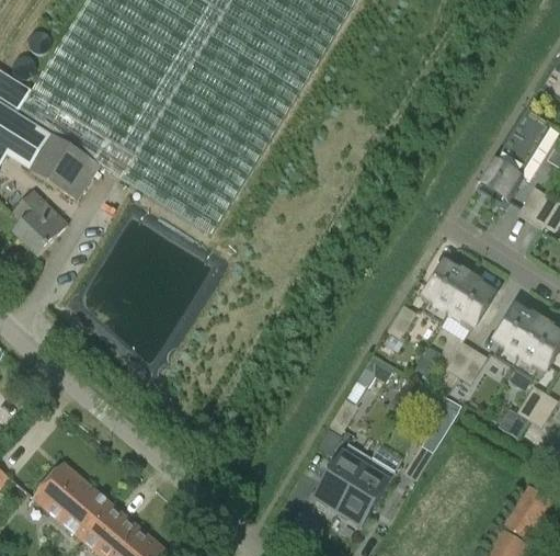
[(87,0),(32,89),(15,114),(0,104),(0,166),(7,156),(8,156),(77,199),(98,165),(209,234),(354,0),(87,0)]
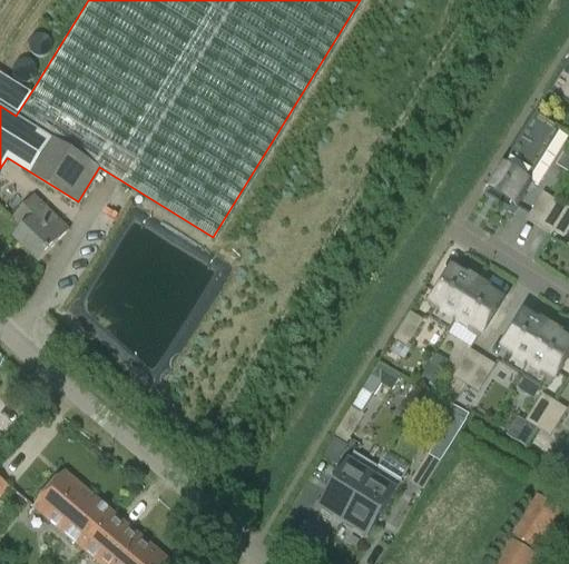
[(568,55),(548,89),(568,102),(568,55)]
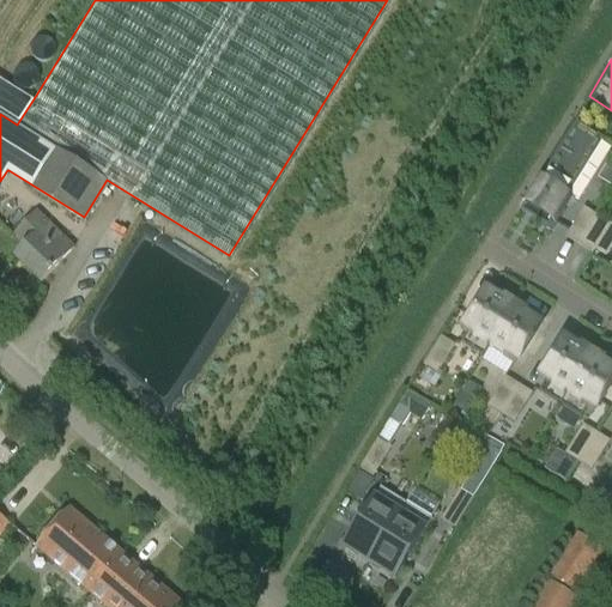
[(576,119),(521,207),(547,224),(603,135),(576,119)]
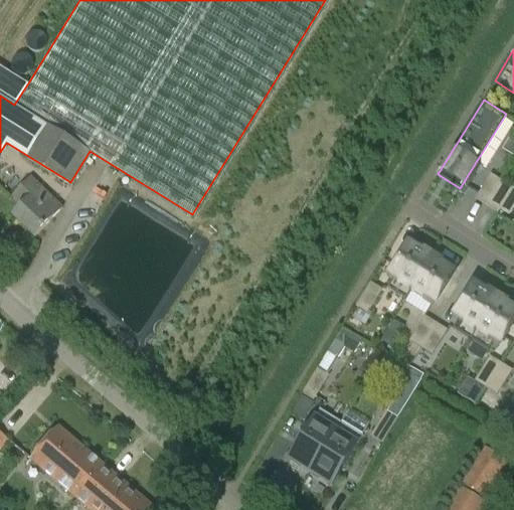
[(513,138),(509,135),(502,146),(513,153),(513,138)]
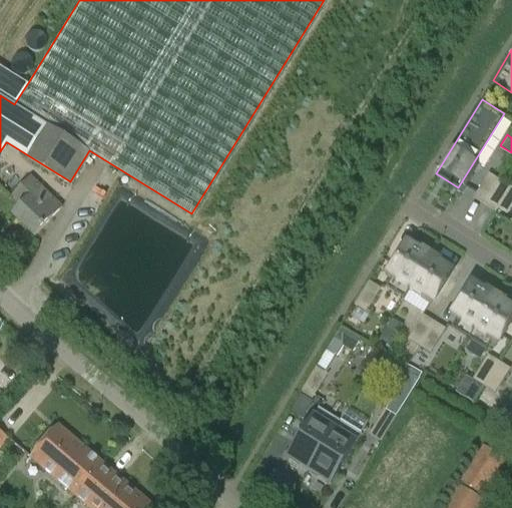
[(486,198),(499,177),(488,170),(475,192),(486,198)]
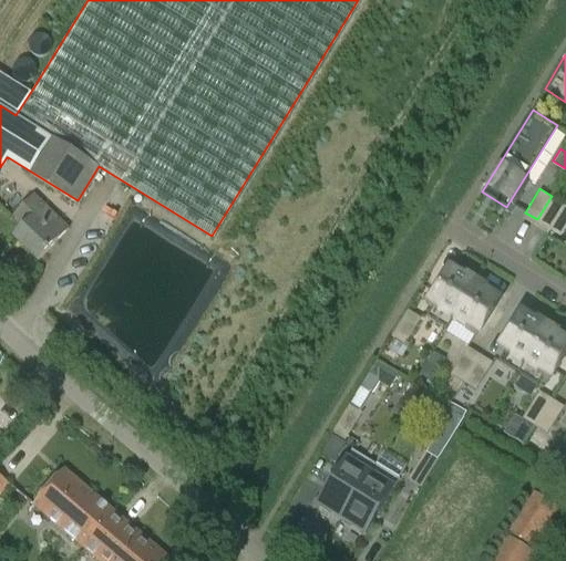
[(32,191),(12,211),(22,221),(12,232),(38,257),(68,226),(32,191)]
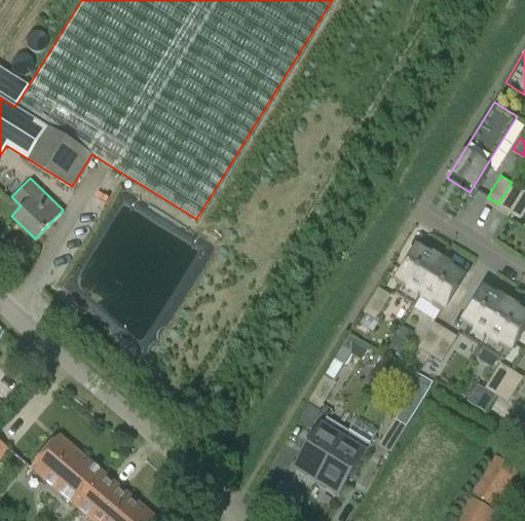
[(512,182),(498,203),(509,211),(523,188),(512,182)]
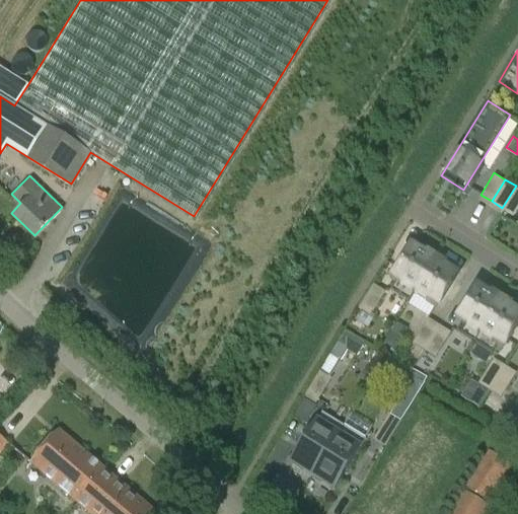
[(415,289),(435,257),(414,243),(393,275),(396,277),(390,288),(409,299),(415,289)]
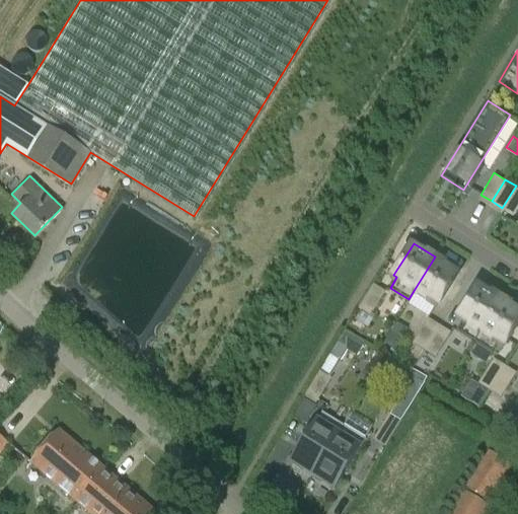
[(435,257),(415,289),(436,301),(455,269),(435,257)]
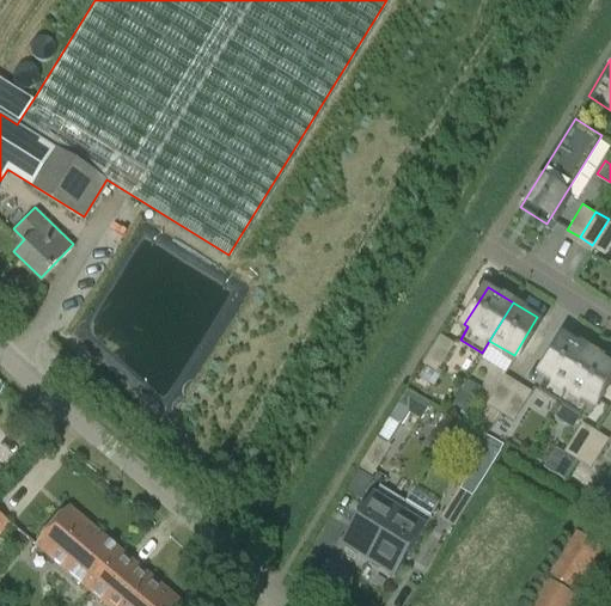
[(558,399),(590,349),(564,335),(542,372),(545,374),(538,387),(558,399)]
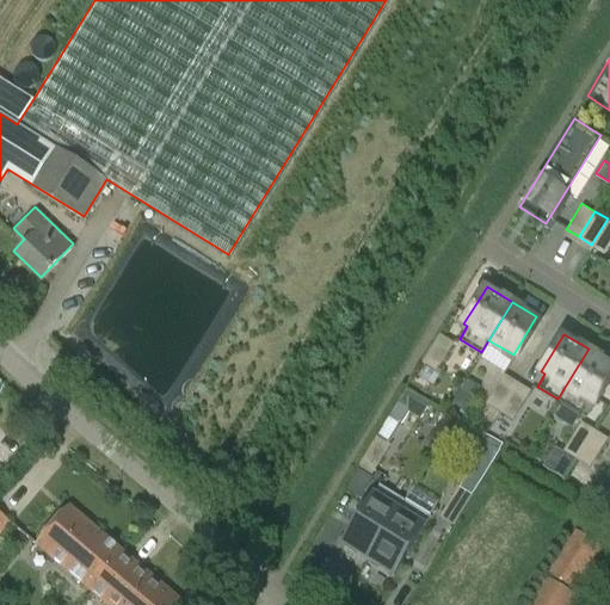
[(437,335),(421,360),(435,369),(450,344),(437,335)]
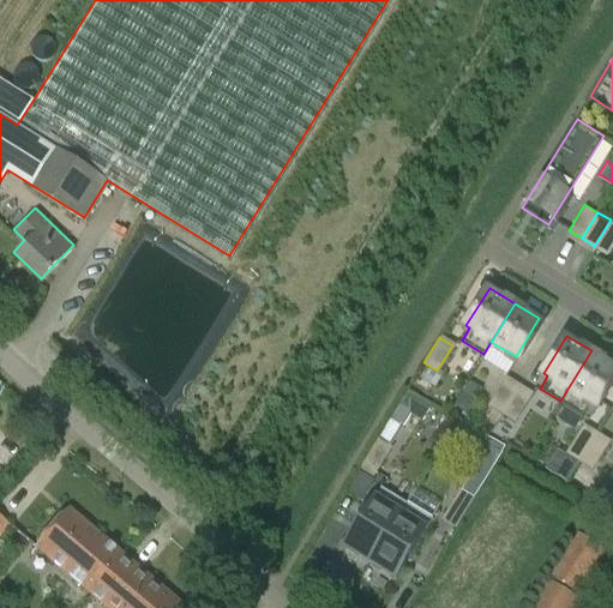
[(612,363),(592,350),(560,401),(582,414),(589,402),(593,404),(612,371),(612,363)]
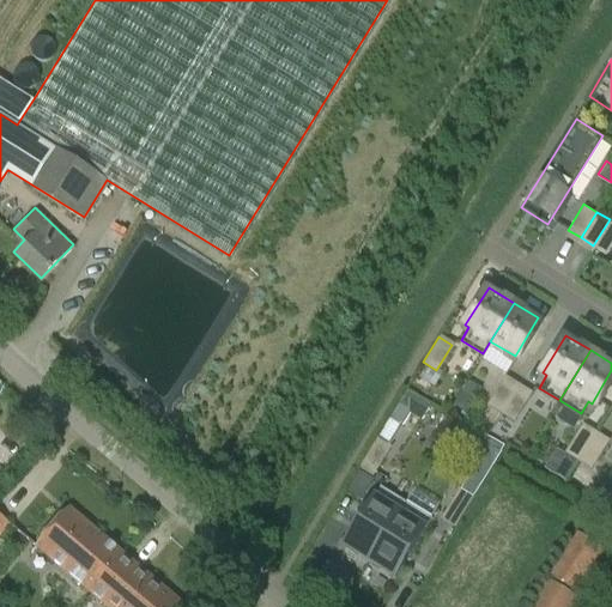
[(500,410),(516,384),(503,377),(488,402),(500,410)]
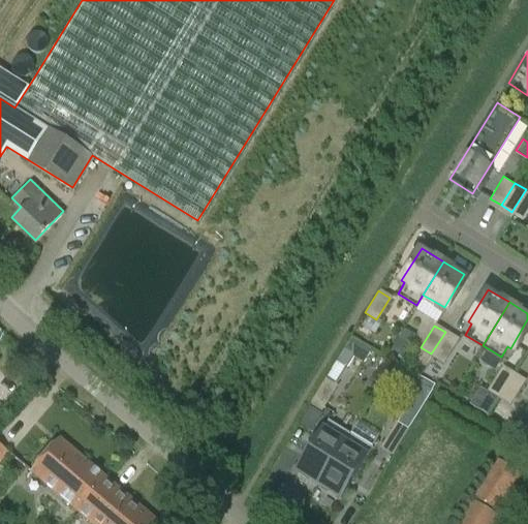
[(456,339),(445,332),(431,353),(442,361),(456,339)]
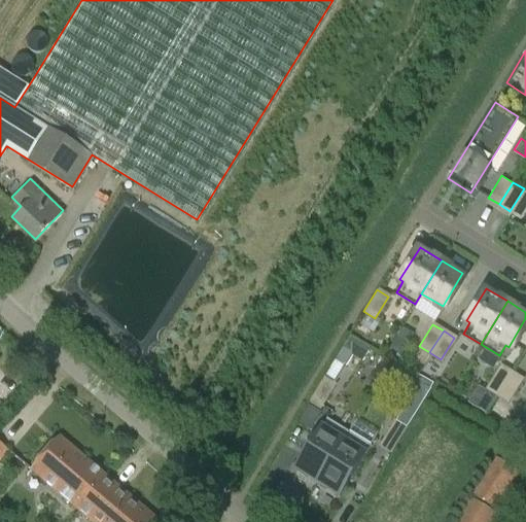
[(409,340),(397,333),(389,347),(400,353),(409,340)]
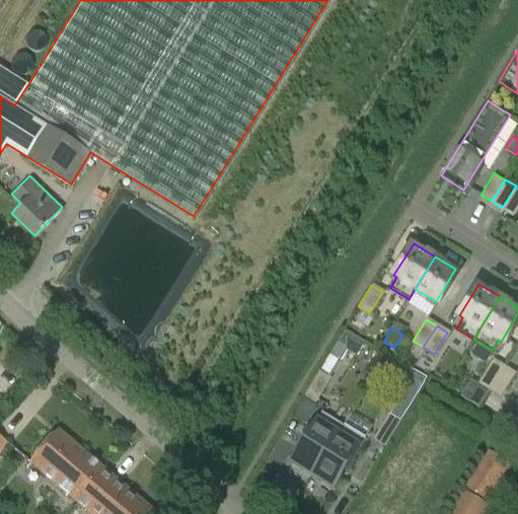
[(316,397),(341,359),(329,352),(305,390),(316,397)]
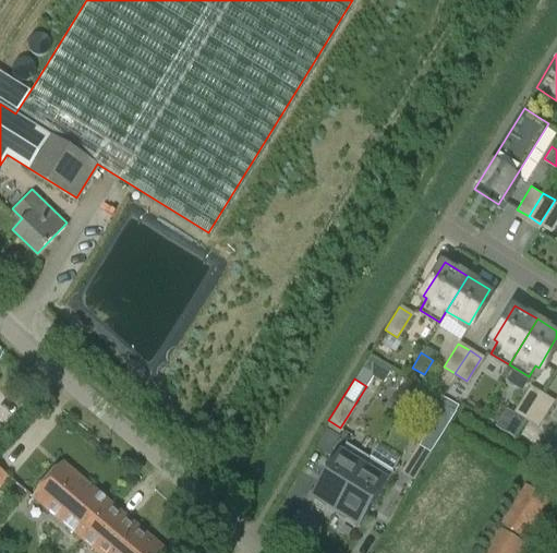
[(525,417),(540,394),(529,386),(515,410),(525,417)]
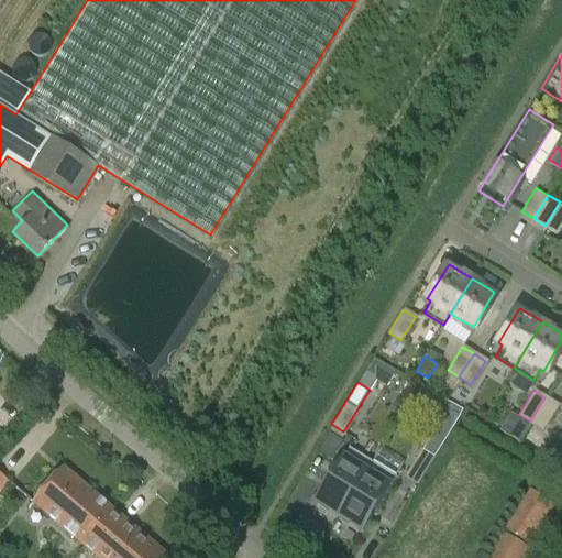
[(544,397),(530,420),(542,428),(557,405),(544,397)]
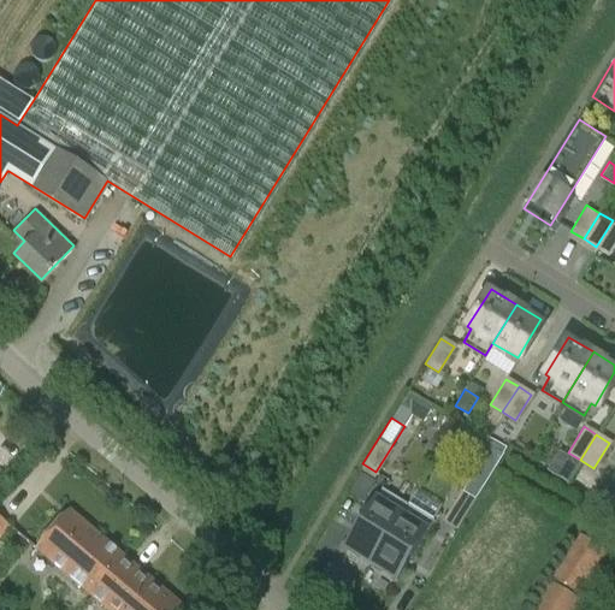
[(463,490),(461,489),(445,514),(459,522),(474,496),(475,497),(486,481),(474,473),(463,490)]
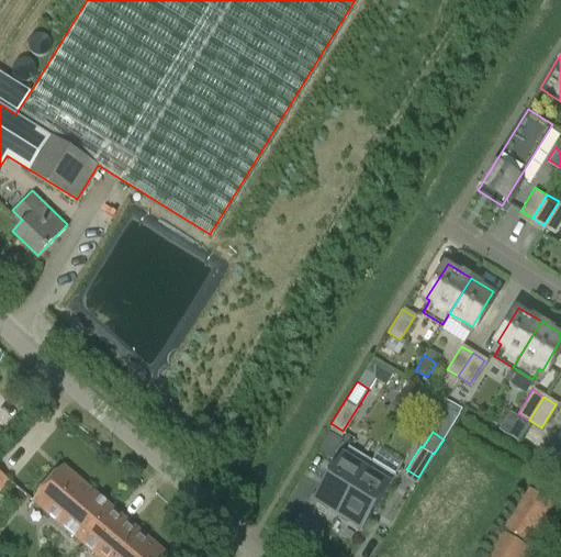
[(338,512),(371,458),(348,444),(315,496),(329,504),(328,507),(338,512)]
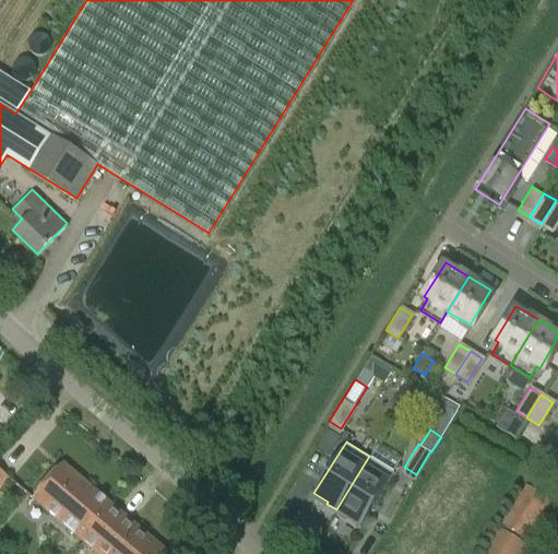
[(369,456),(336,509),(345,515),(346,514),(360,522),(392,470),(369,456)]
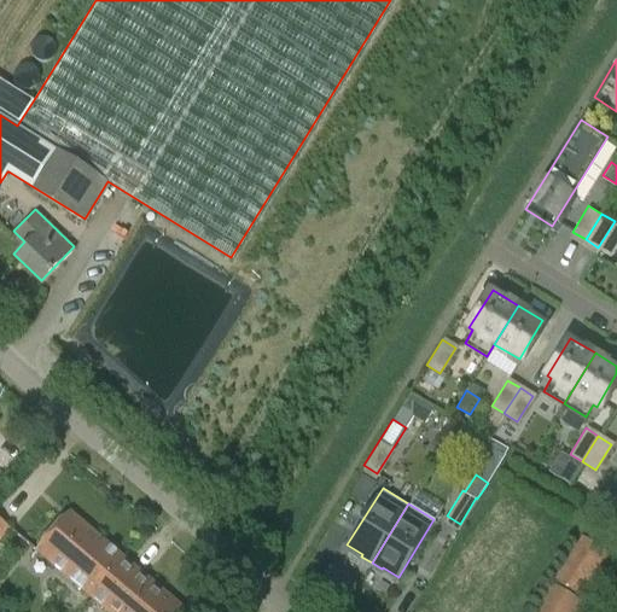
[(35,547),(92,595),(124,557),(69,508),(35,547)]
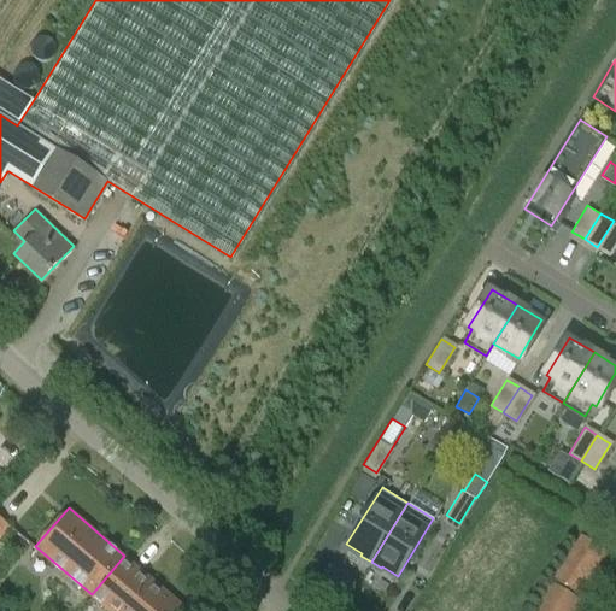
[(580,534),(553,576),(578,592),(605,550),(580,534)]
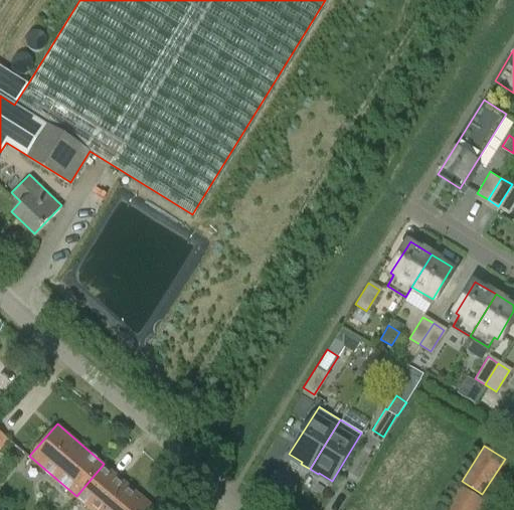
[(104,464),(76,496),(93,509),(147,509),(152,505),(104,464)]
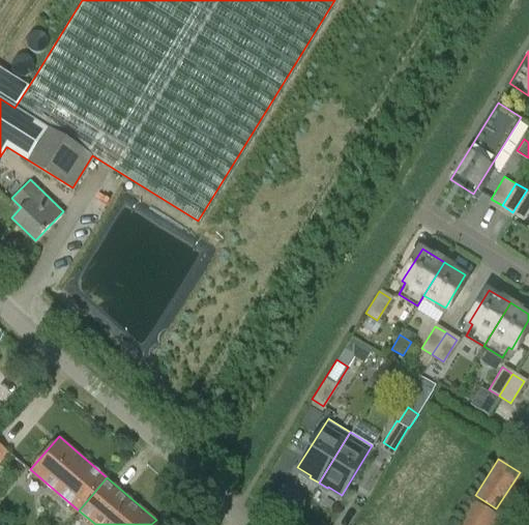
[(487,524),(495,512),(474,498),(457,524),(487,524)]
